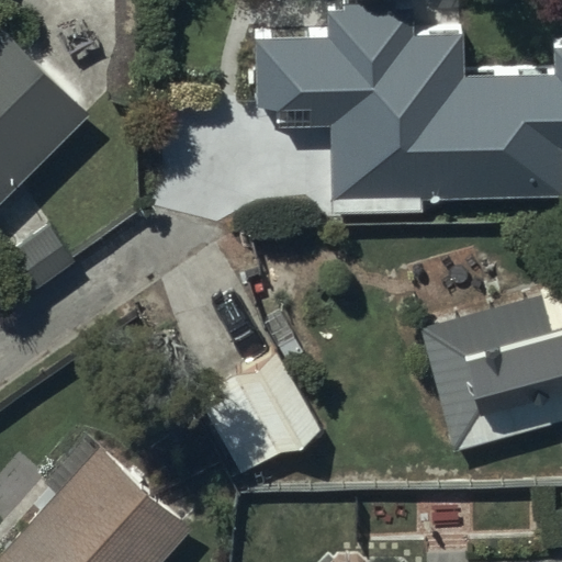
[(327,128),(329,213),(420,213),(422,200),(561,197),(560,154),(561,153),(561,48),(553,49),(553,74),(464,76),(463,33),(414,34),(413,0),(326,2),(327,38),(253,41),(255,112),(277,112),(277,130),(327,128)]
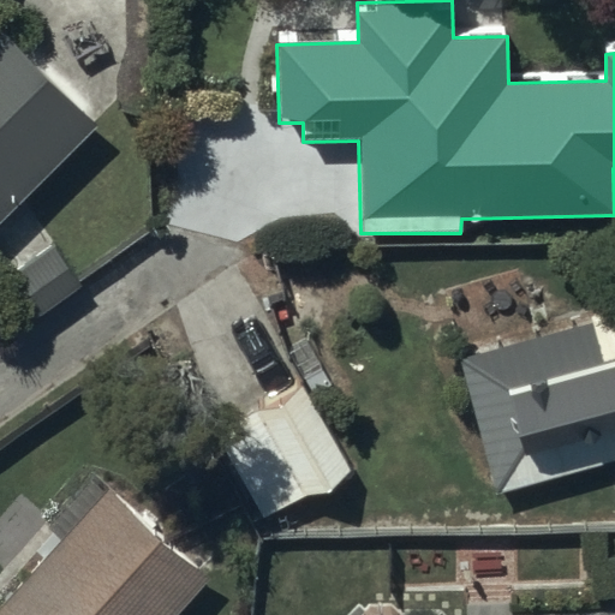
[(0,220),(94,131),(0,33),(0,220)]
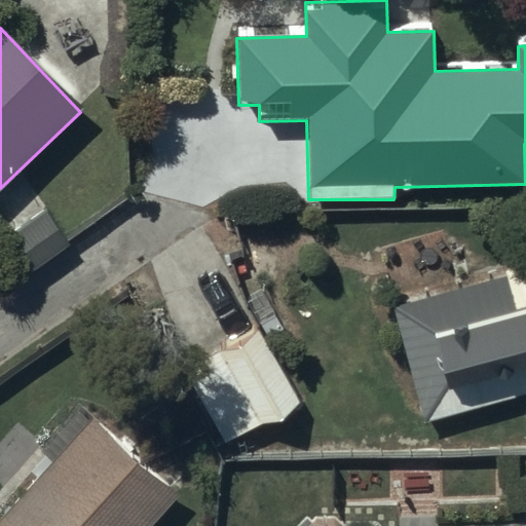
[(69,243),(46,213),(4,243),(28,274),(69,243)]
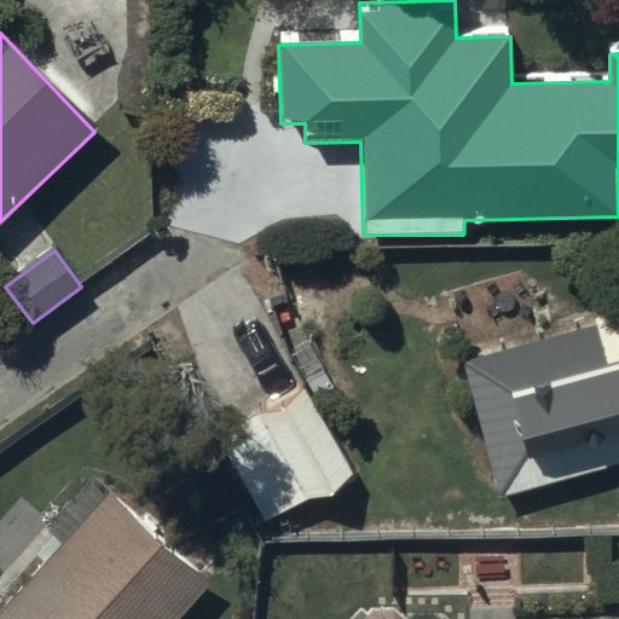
[(618,318),(462,360),(499,499),(618,467),(618,318)]
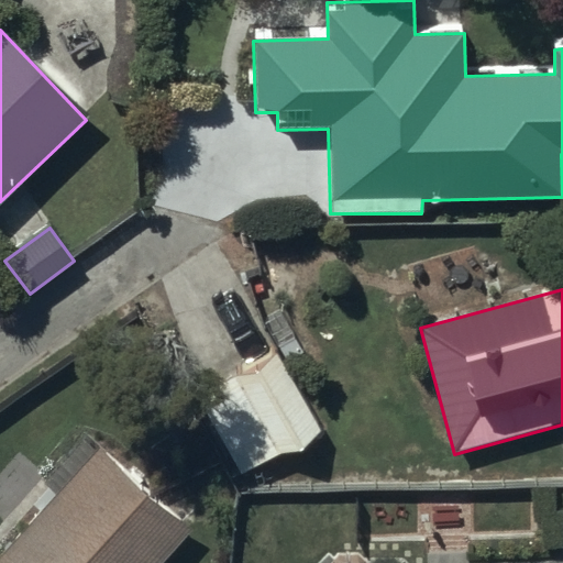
[(279,353),(198,397),(240,476),(322,431),(279,353)]
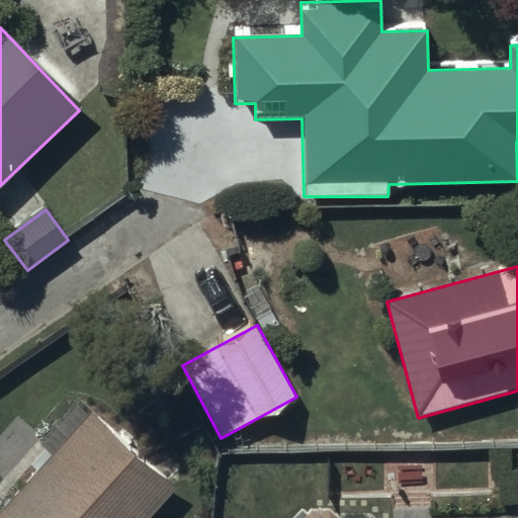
[(146,517),(174,487),(78,401),(39,444),(52,455),(0,513),(0,517),(146,517)]
